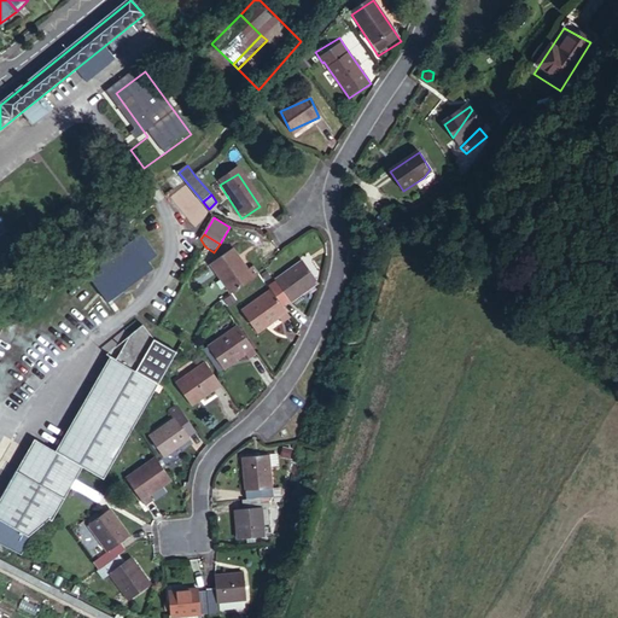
[(86,270),(106,301),(153,268),(133,238),(86,270)]
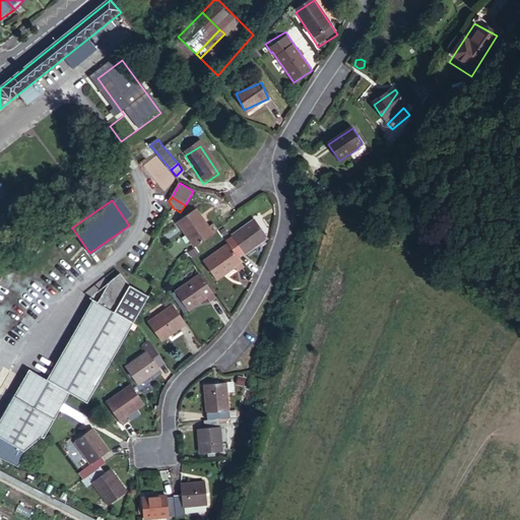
[(192,249),(214,233),(210,226),(206,229),(195,212),(176,224),(192,249)]
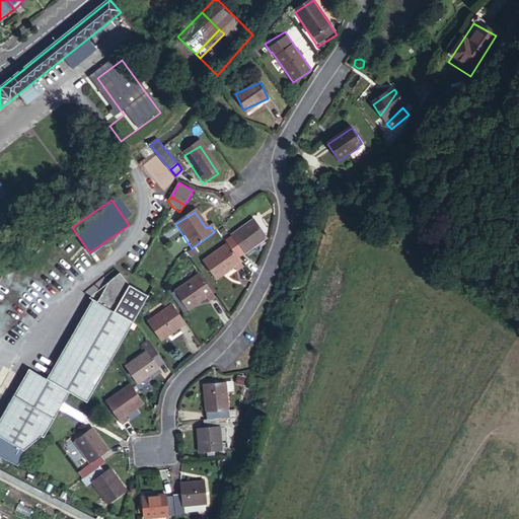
[(252,221),(222,241),(225,245),(235,260),(265,238),(252,221)]
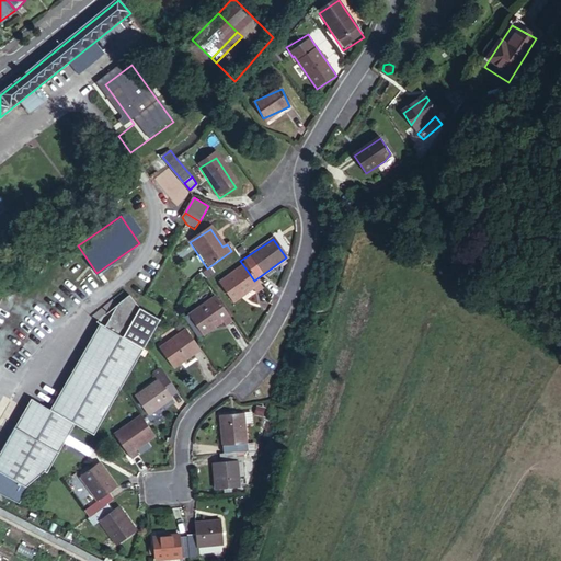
[(261,290),(254,281),(243,265),(218,284),(232,304),(252,290),(255,295),(261,290)]
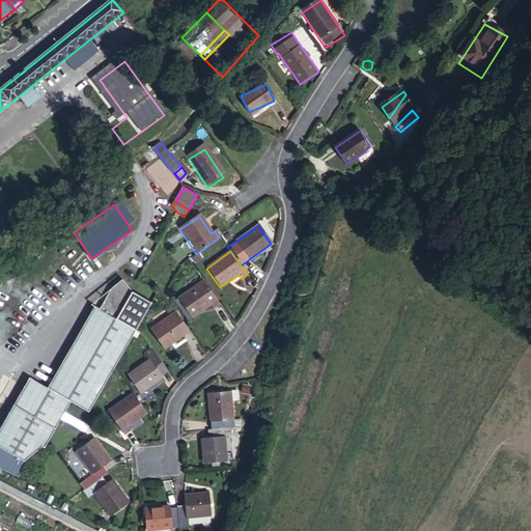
[(29,378),(24,387),(31,391),(44,399),(22,436),(8,428),(0,443),(0,450),(8,455),(1,468),(19,477),(30,456),(38,443),(30,438),(51,402),(63,411),(70,400),(71,401),(87,412),(93,401),(65,385),(128,284),(123,279),(112,287),(100,309),(94,306),(48,388),(29,378)]
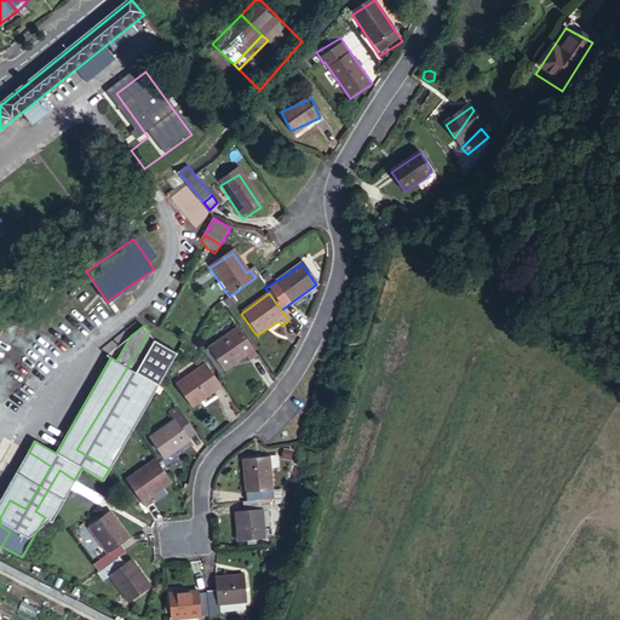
[(248,362),(256,356),(237,329),(207,350),(223,373),(245,357),(248,362)]
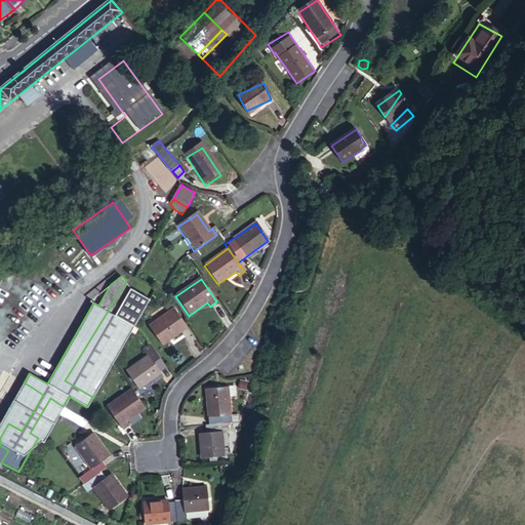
[(128,337),(132,330),(134,328),(152,299),(130,287),(126,281),(65,380),(92,397),(111,366),(128,337)]
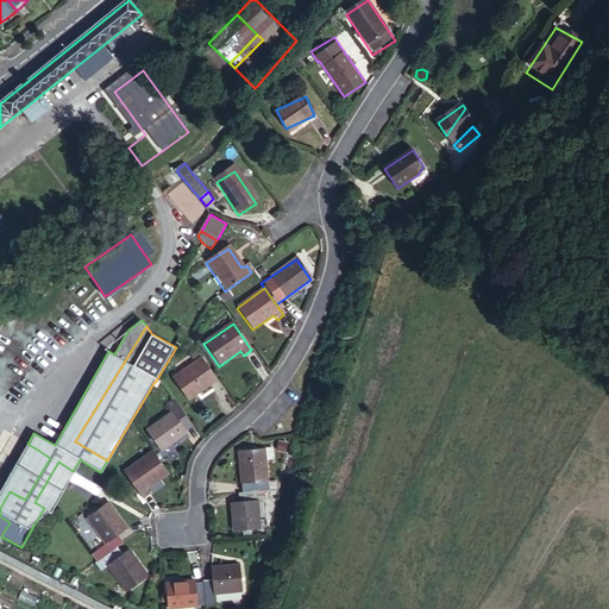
[(186,397),(214,378),(200,358),(171,376),(186,397)]
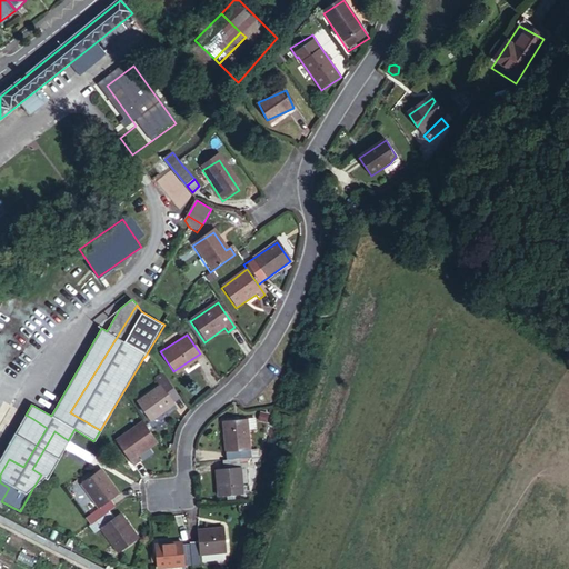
[(176,399),(168,387),(159,376),(151,381),(156,387),(133,401),(146,420),(170,405),(169,403),(176,399)]
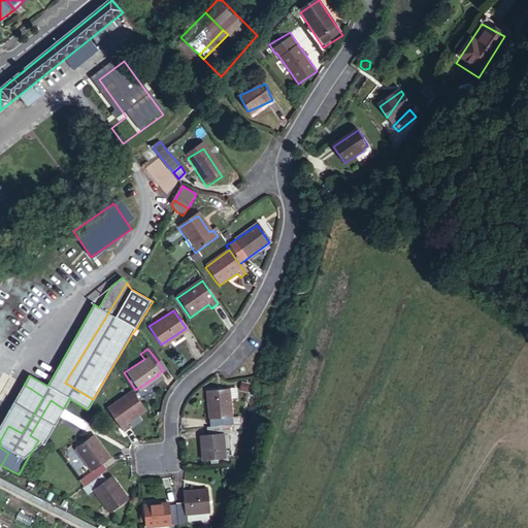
[(0,440),(8,426),(31,389),(24,385),(0,425),(0,440)]
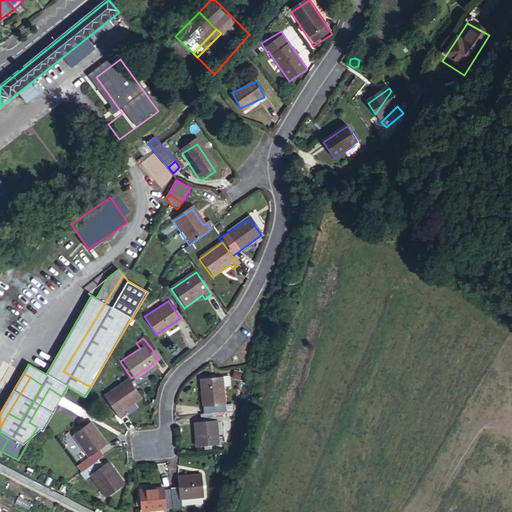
[(42,385),(30,377),(8,413),(21,420),(42,385)]
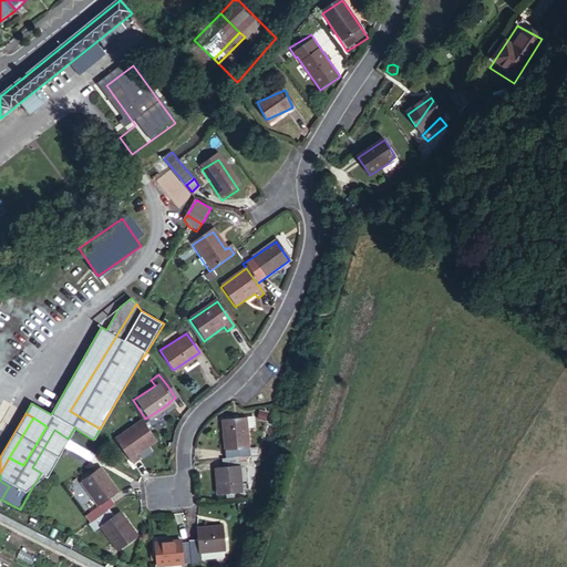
[(132,454),(151,441),(136,420),(110,436),(126,463),(134,457),(132,454)]
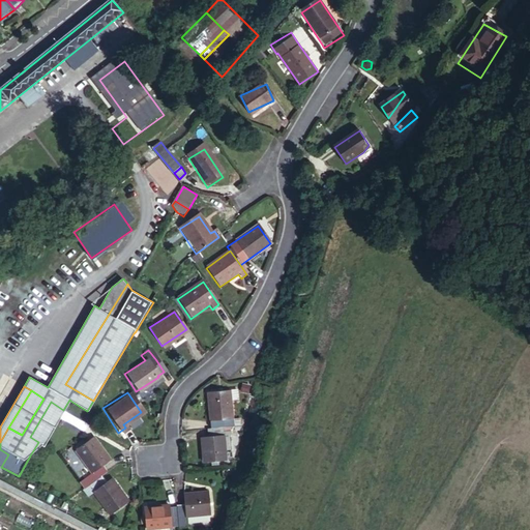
[(207,431),(226,429),(229,429),(226,392),(204,394),(207,431)]
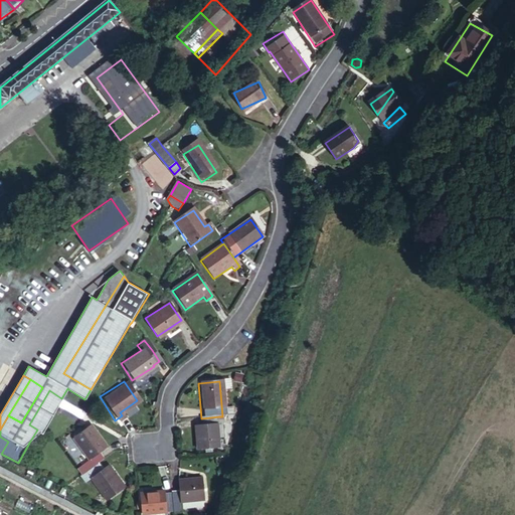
[(57,403),(61,398),(49,390),(29,424),(37,430),(41,432),(50,416),(57,403)]
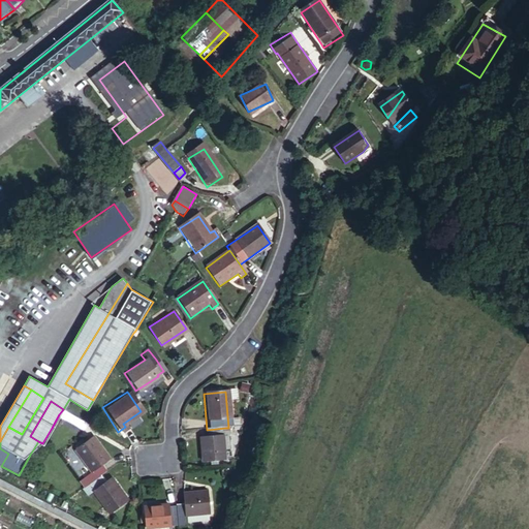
[(43,446),(65,410),(63,409),(59,414),(52,428),(42,443),(38,441),(30,455),(42,445),(43,446)]
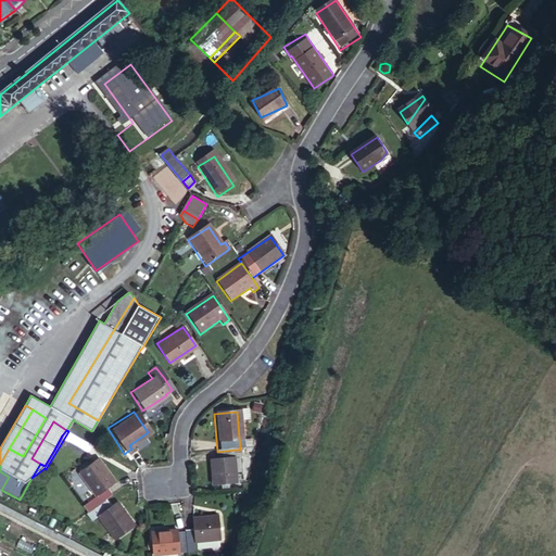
[(217,452),(213,452),(214,460),(207,462),(211,489),(234,487),(231,459),(238,458),(237,450),(217,452)]
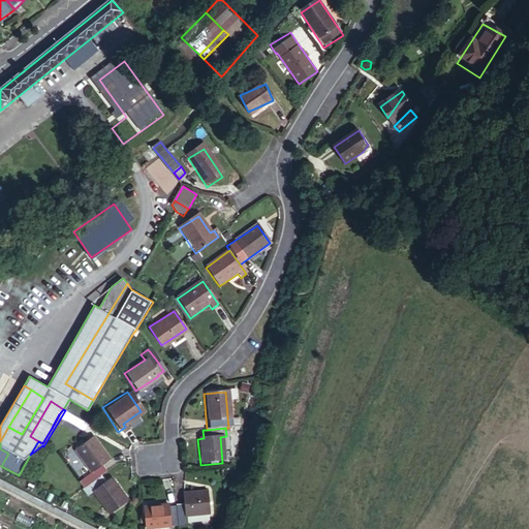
[(96,475),(102,471),(97,465),(104,460),(90,437),(71,449),(87,472),(79,477),(84,485),(96,475)]
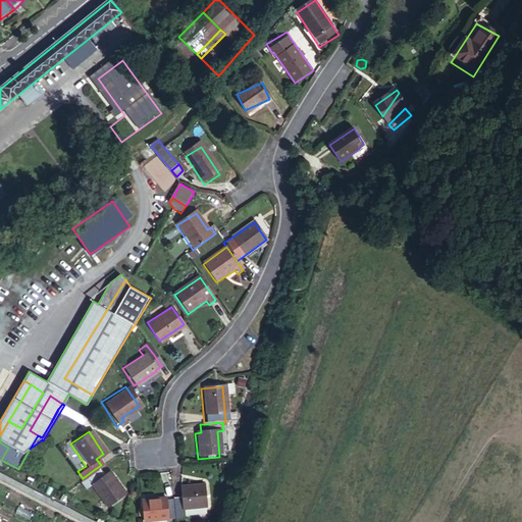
[(99,475),(95,469),(83,478),(103,507),(120,496),(105,472),(99,475)]
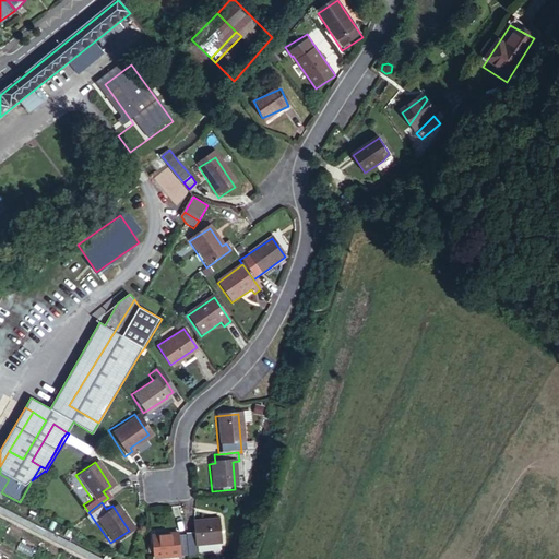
[(183,556),(183,558),(193,558),(193,550),(219,547),(217,523),(191,526),(192,533),(181,534),(181,535),(183,556)]
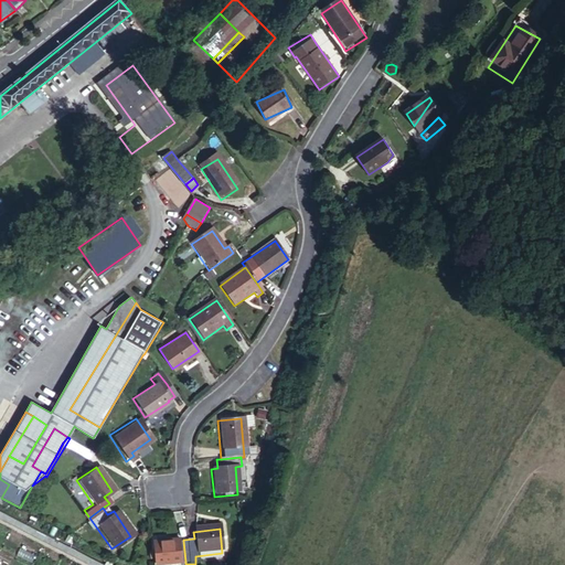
[(152,564),(185,562),(183,541),(176,542),(176,539),(149,541),(151,564),(152,564)]
